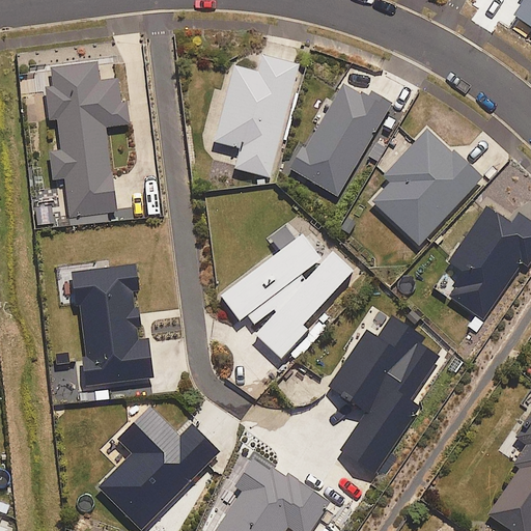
[(530,29),(530,0),(518,0),(509,15),(530,29)]
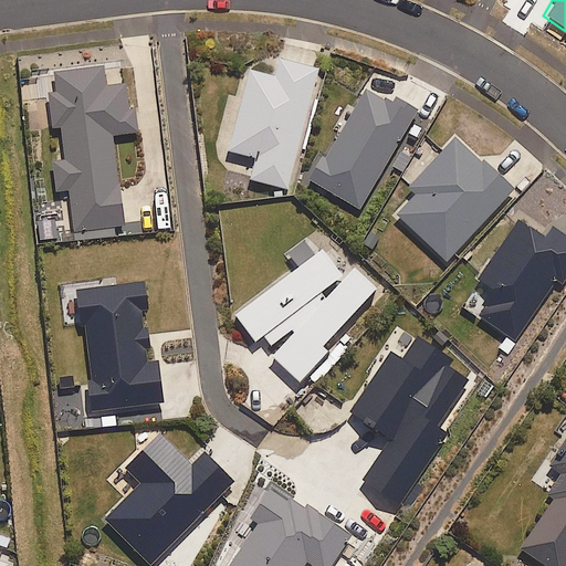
[(287,190),(318,71),(280,60),(274,80),(250,73),(229,153),(257,160),(251,180),(287,190)]
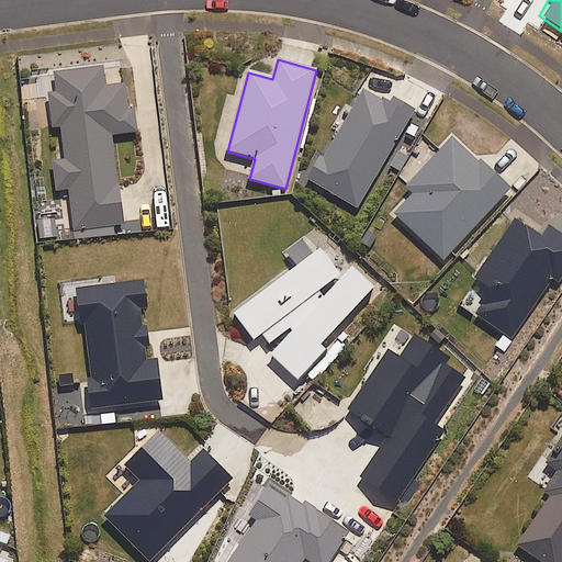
[(125,89),(108,91),(104,72),(55,79),(58,99),(49,100),(54,134),(62,133),(66,166),(54,168),(58,199),(70,198),(77,245),(111,239),(110,231),(125,228),(112,139),(138,135),(135,114),(130,114),(125,89)]
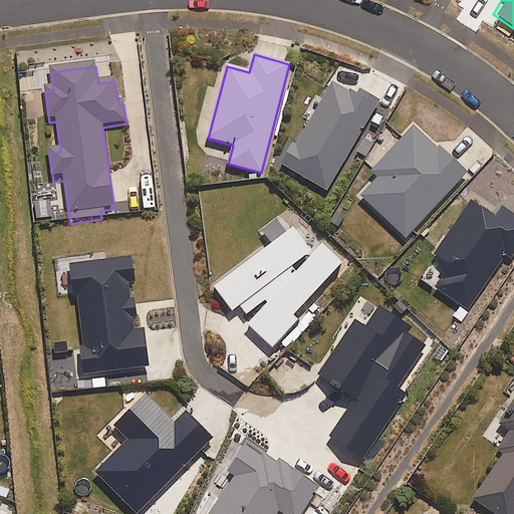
[(361,91),(358,96),(333,82),(283,166),(326,191),(379,102),(361,91)]
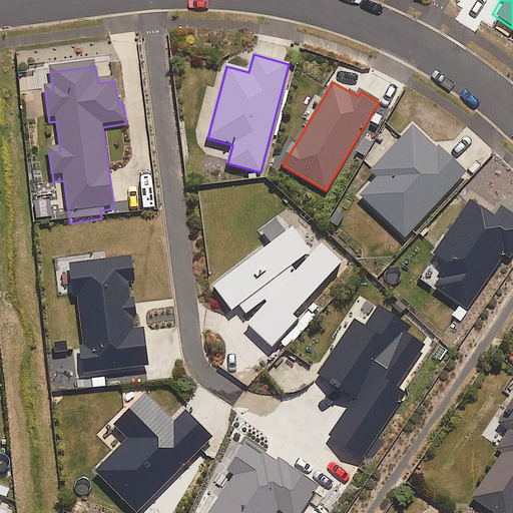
[(405,237),(466,174),(416,126),(371,172),(378,178),(361,195),(405,237)]
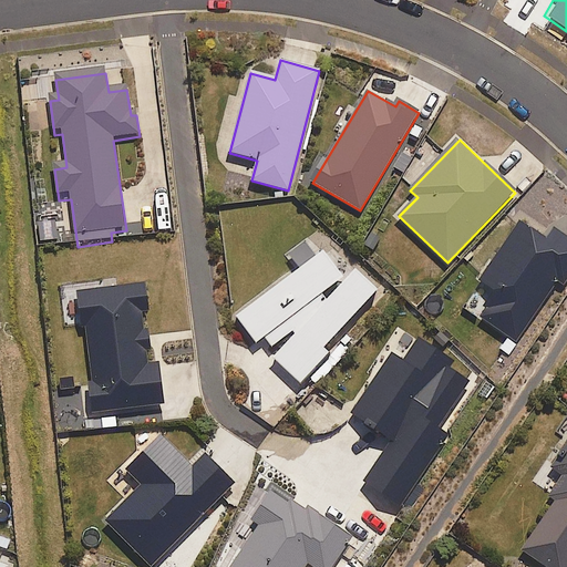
[(566,239),(554,230),(546,243),(519,224),(478,282),(495,295),(480,317),(516,341),(566,268),(566,239)]
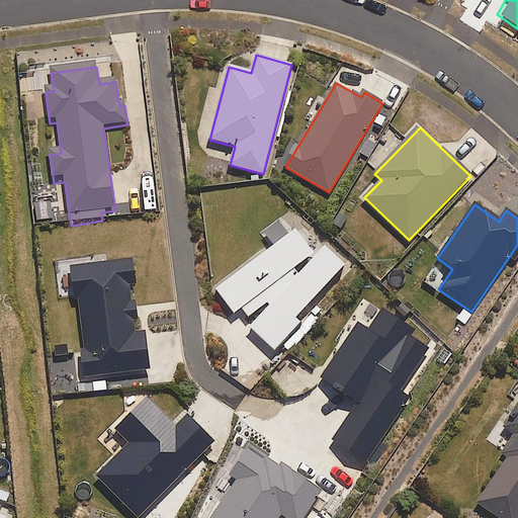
[(53,227),(52,206),(34,207),(35,228),(53,227)]
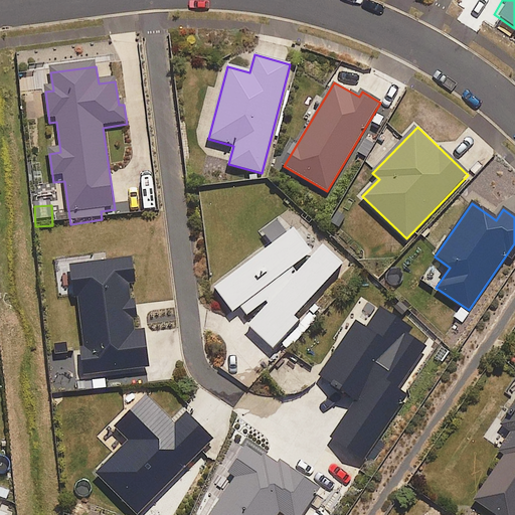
[(314,253),(312,254),(293,229),(213,288),(232,313),(241,307),(248,317),(246,319),(274,347),(299,322),(293,316),(343,267),(322,245),(314,253)]
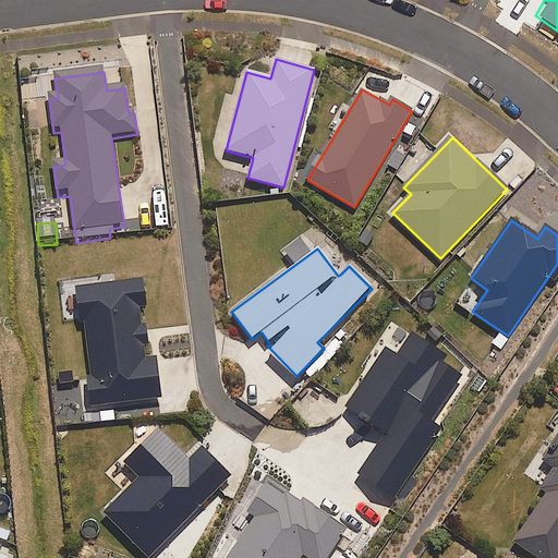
[(164,401),(158,361),(148,362),(147,353),(153,352),(149,329),(142,330),(140,311),(147,310),(144,284),(77,293),(81,322),(85,322),(93,381),(87,383),(92,411),(164,401)]
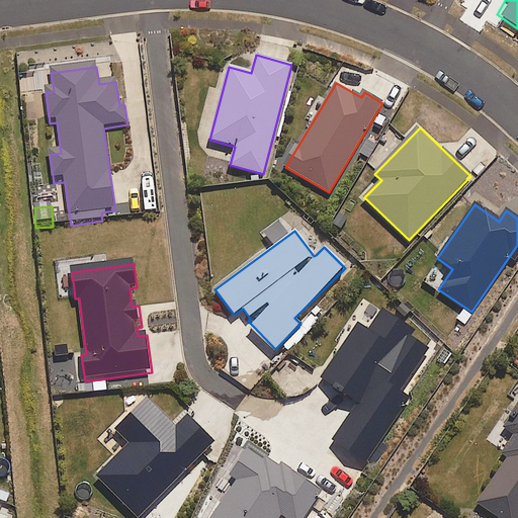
[(398,392),(430,346),(379,312),(367,330),(358,324),(320,378),(356,404),(332,439),(362,461),(407,398),(398,392)]
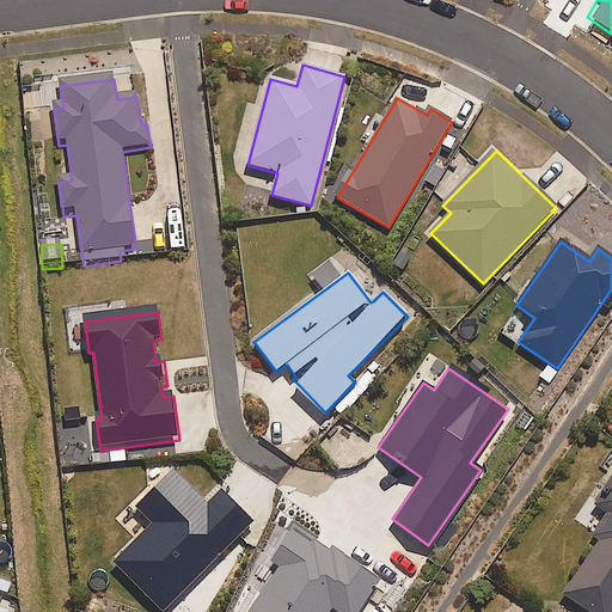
[(611,469),(576,519),(599,536),(560,591),(591,611),(610,611),(611,609),(611,469)]
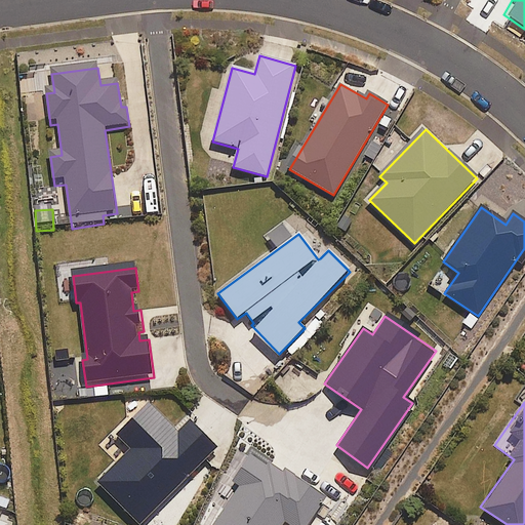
[(188,421),(176,434),(149,406),(118,439),(130,450),(96,484),(137,524),(140,524),(191,474),(215,449),(188,421)]
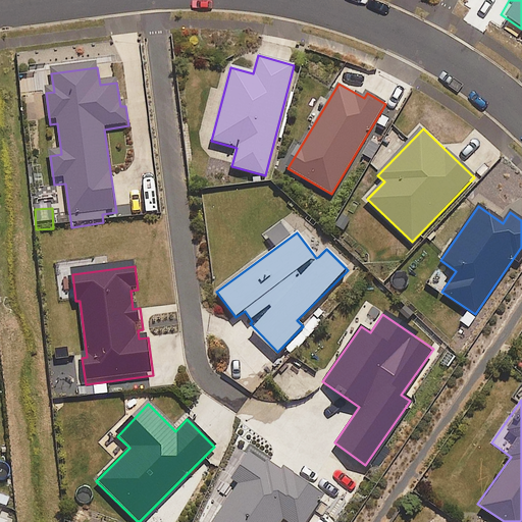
[(282,521),(284,520),(288,521),(305,521),(323,494),(296,476),(294,479),(251,452),(231,481),(239,485),(213,521),(282,521)]
